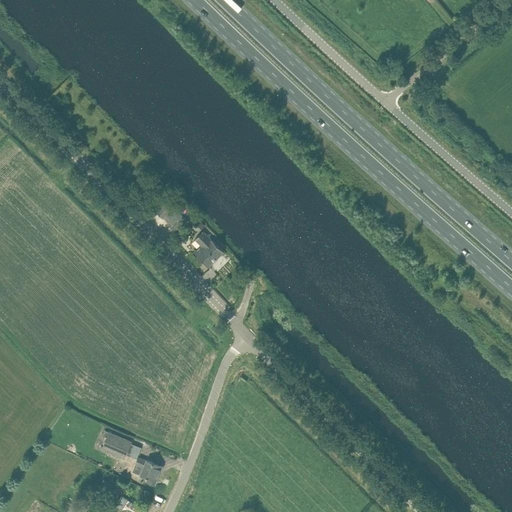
[(169,222),(179,213),(167,201),(156,211),(162,218),(164,217),(169,222)]
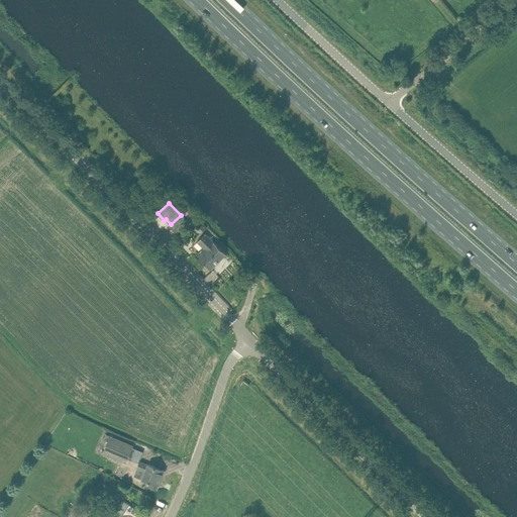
[(171,224),(170,226),(177,233),(189,221),(182,214),(181,215),(171,224)]
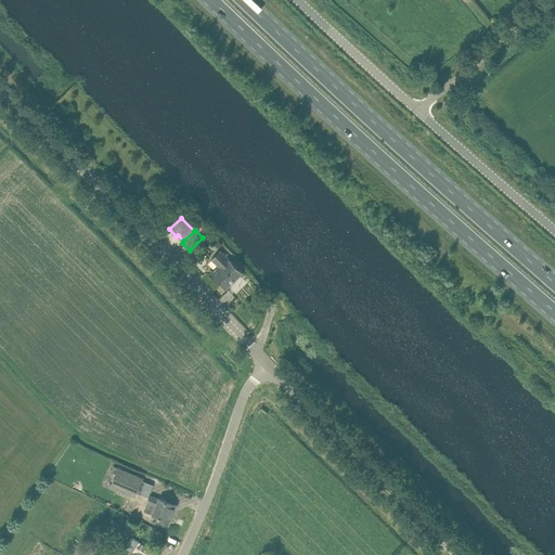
[(227,289),(243,272),(229,259),(220,250),(211,259),(218,265),(210,272),(227,289)]
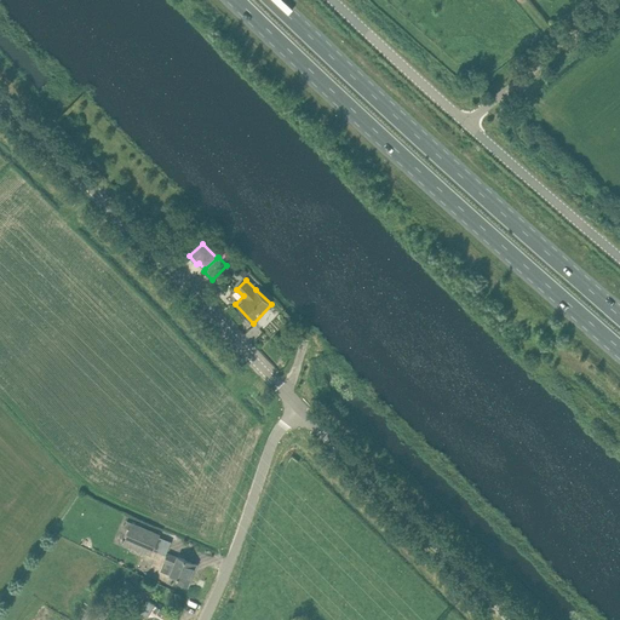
[(131,523),(122,543),(150,555),(159,534),(131,523)]
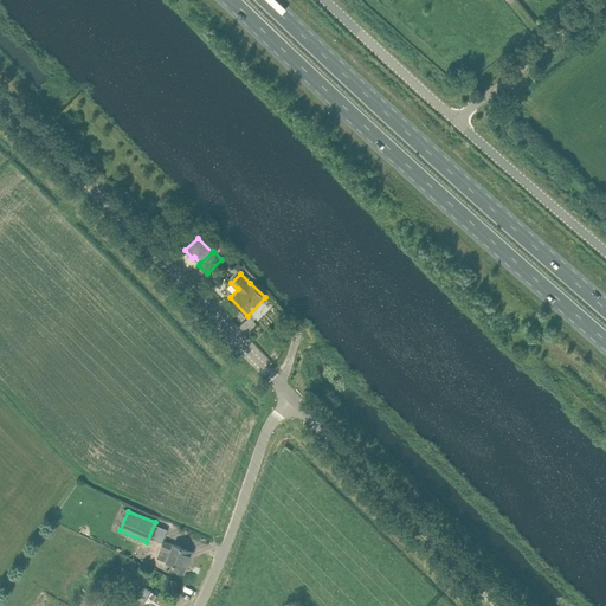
[(166,540),(166,527),(156,527),(156,540),(166,540)]
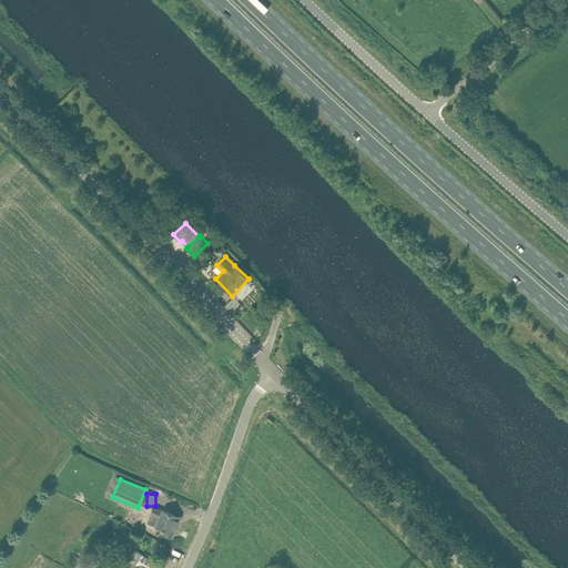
[(180,518),(180,517),(163,510),(162,511),(153,508),(150,515),(159,518),(155,526),(163,529),(161,534),(172,538),(176,526),(176,524),(179,517),(180,518)]
